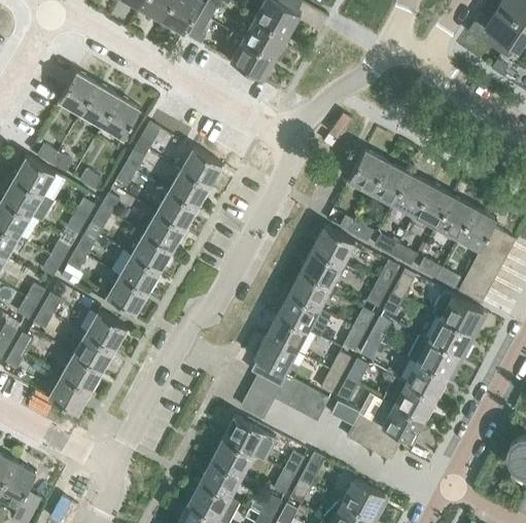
[(123,0),(139,9),(144,0),(123,0)]
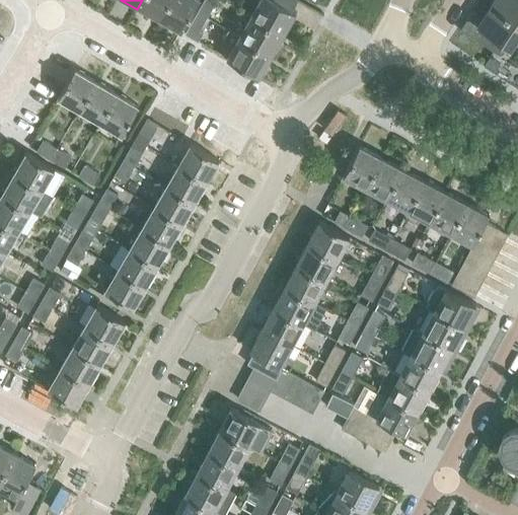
[(142,0),(137,9),(158,21),(169,0),(142,0)]
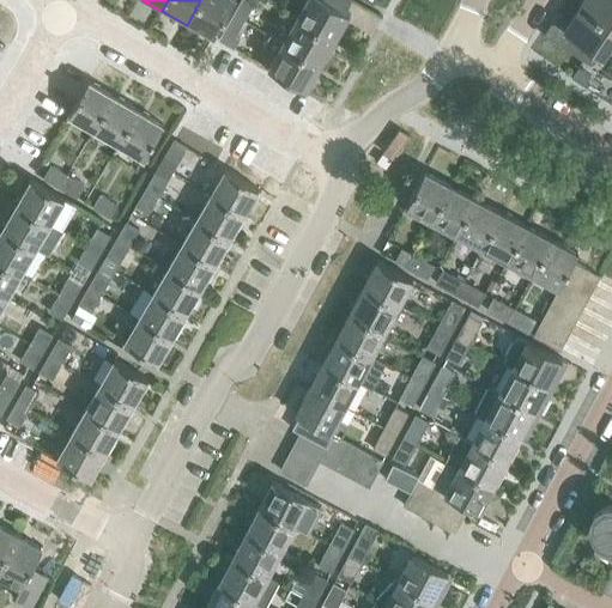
[(212,40),(235,1),(232,0),(200,0),(187,25),(212,40)]
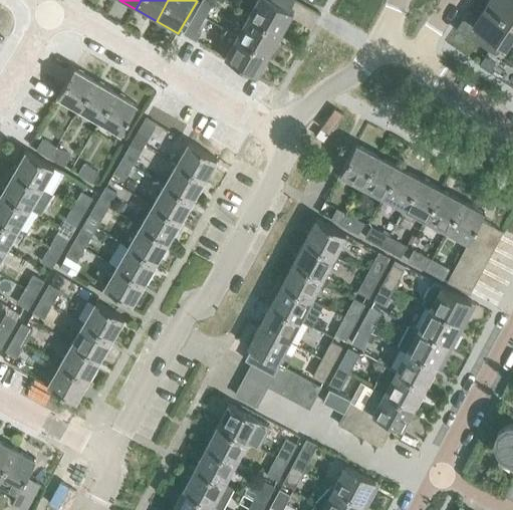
[(203,0),(202,0),(194,16),(198,18),(203,21),(211,7),(212,5),(203,0)]
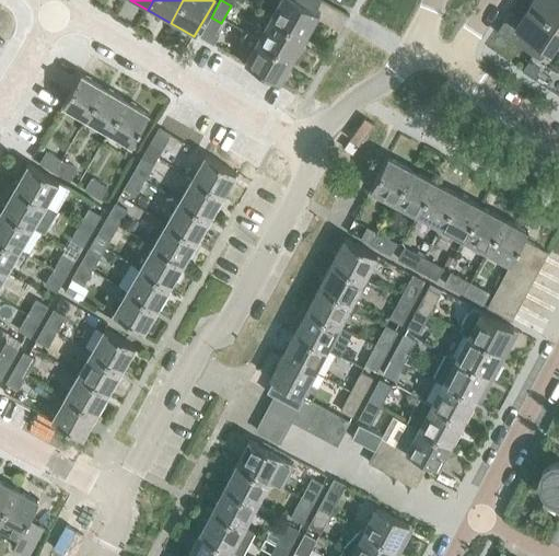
[(315,0),(279,0),(269,20),(304,39),(317,15),(314,13),(321,2),(315,0)]
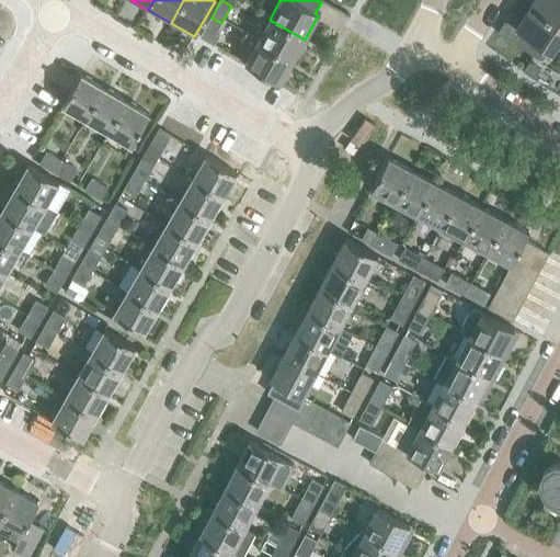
[(559,0),(534,0),(529,8),(559,27),(559,0)]
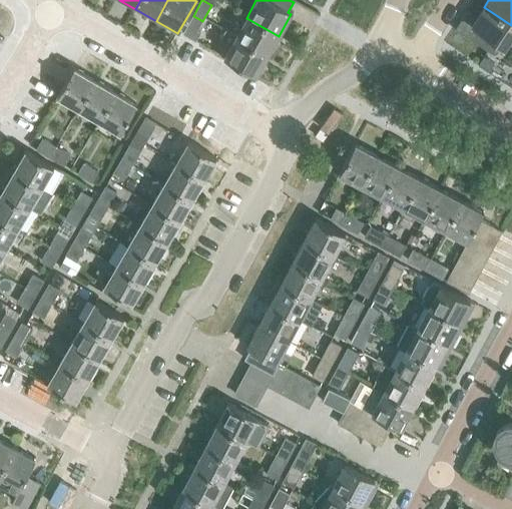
[(497,56),(498,54),(501,49),(503,50),(511,36),(511,25),(484,7),(475,19),(470,16),(469,15),(468,15),(466,15),(464,16),(464,17),(463,17),(454,32),(491,56),(493,57),(495,57),(496,56),(497,56)]
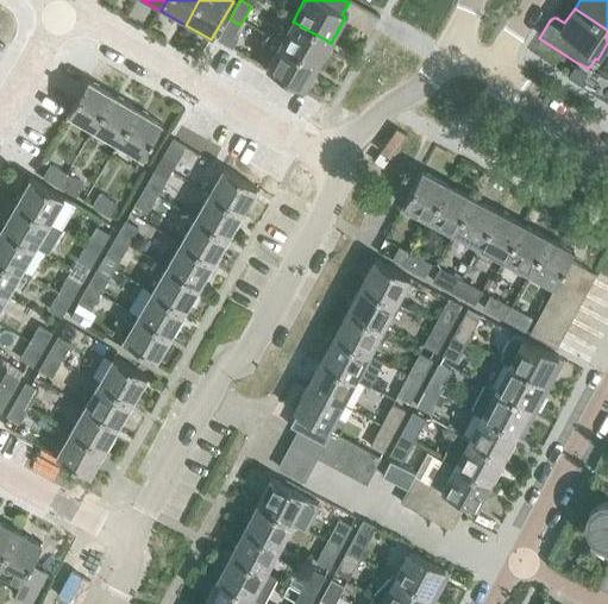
[(233,37),(240,25),(230,19),(217,42),(232,50),(238,39),(233,37)]
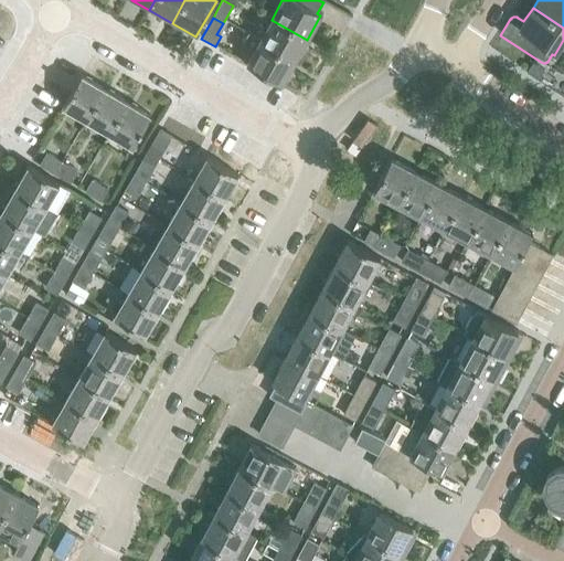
[(258,42),(294,62),(307,40),(272,20),(258,42)]
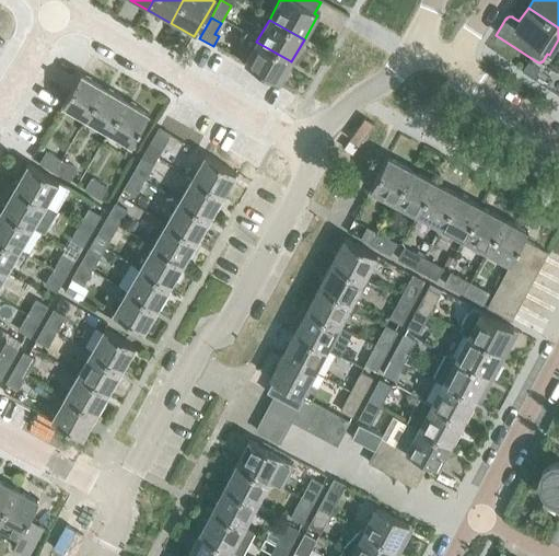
[(291,61),(256,42),(245,35),(239,46),(249,53),(243,65),(278,85),(291,61)]
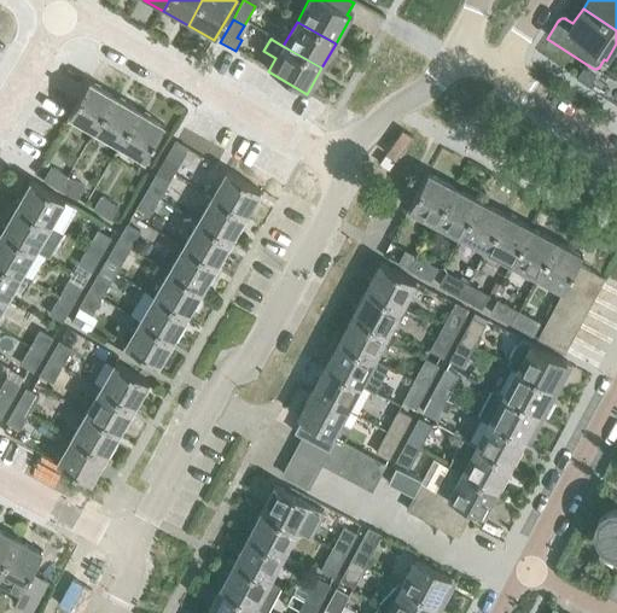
[(93,134),(112,100),(87,85),(68,120),(93,134)]
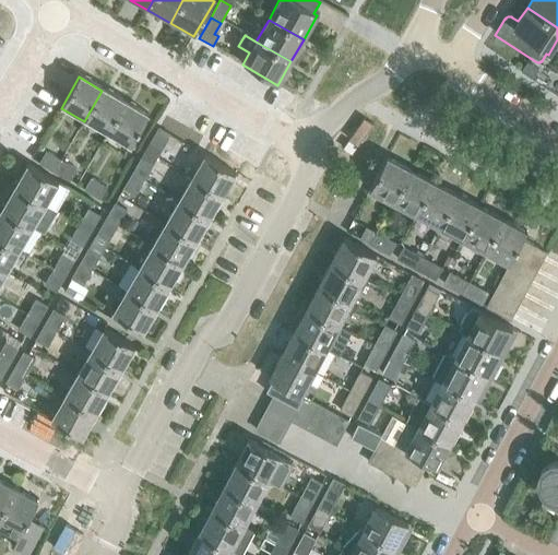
[(107,134),(125,103),(102,91),(84,121),(107,134)]
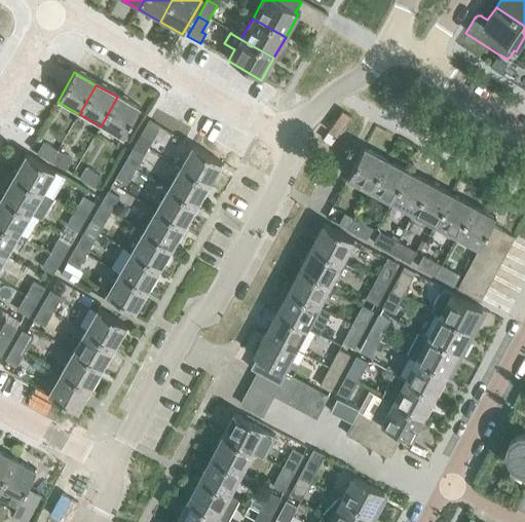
[(139,109),(117,97),(101,126),(122,139),(139,109)]
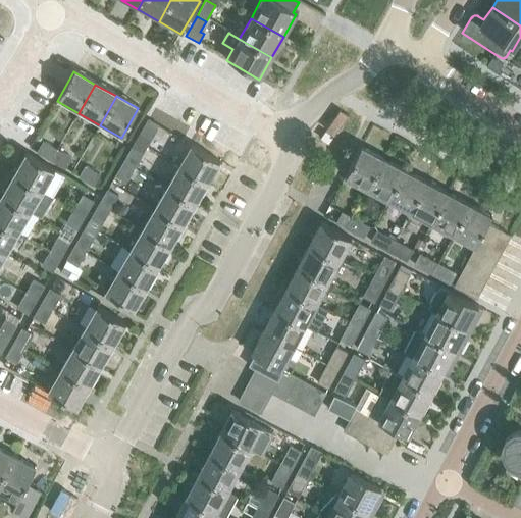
[(135,144),(146,150),(158,130),(148,121),(135,144)]
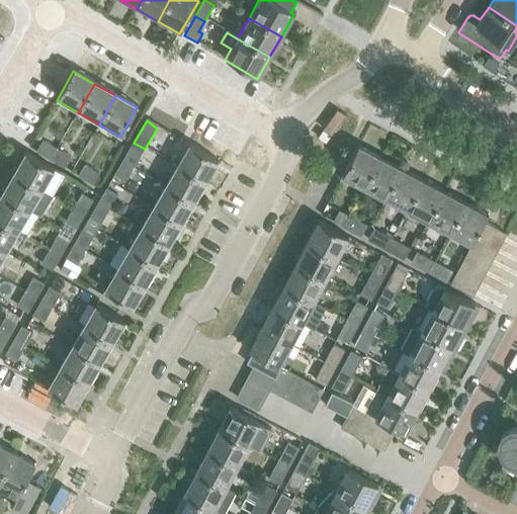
[(50,162),(56,151),(42,143),(35,154),(50,162)]
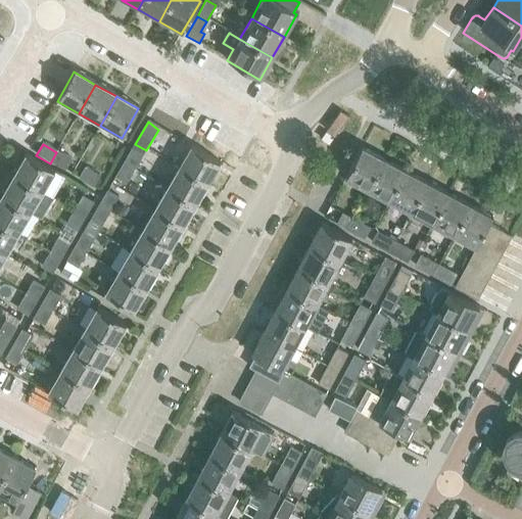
[(123,166),(134,172),(146,150),(135,144),(123,166)]
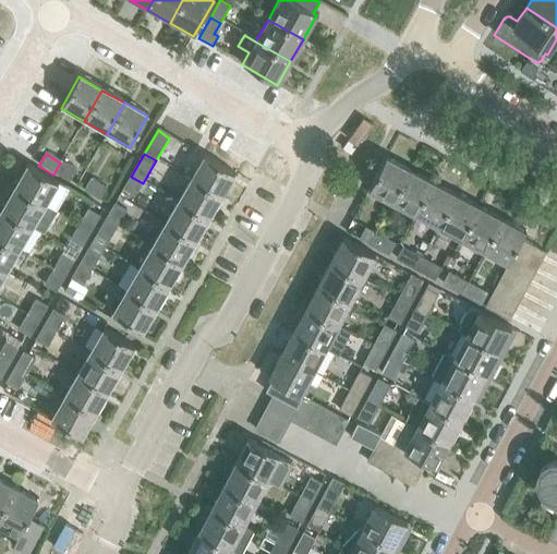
[(190,180),(220,197),(233,175),(203,157),(190,180)]
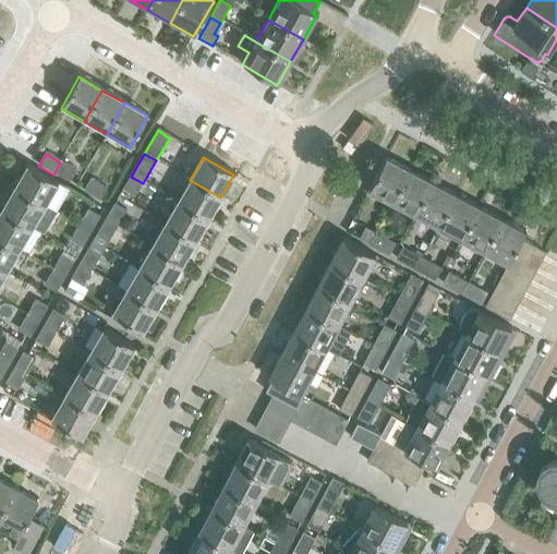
[(367,191),(391,204),(409,171),(385,159),(367,191)]
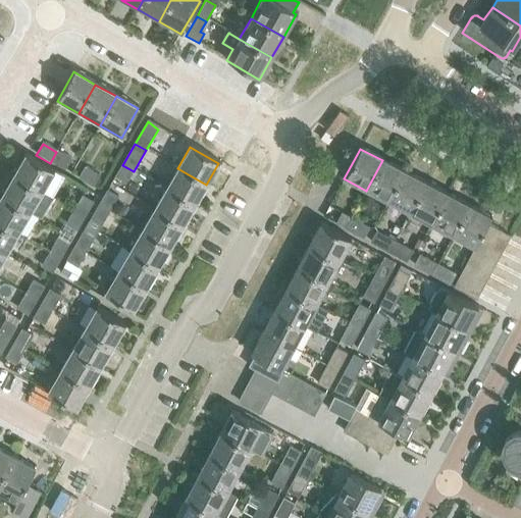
[(56,152),(50,163),(64,172),(71,161),(56,152)]
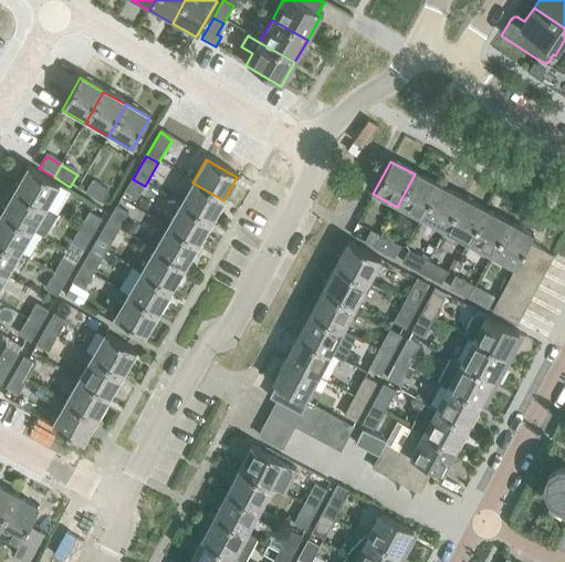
[(27,169),(13,193),(44,211),(59,188),(27,169)]
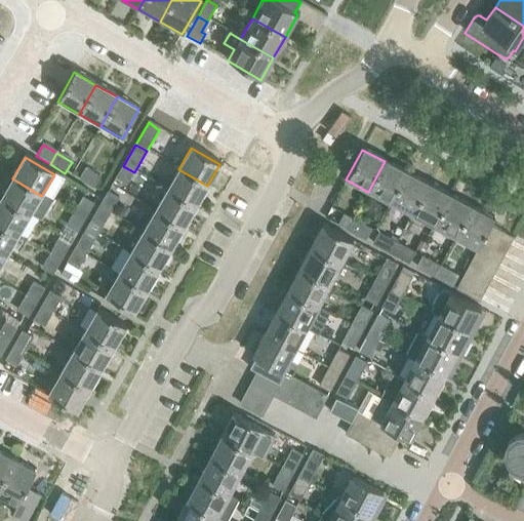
[(368,192),(390,203),(406,172),(385,161),(368,192)]
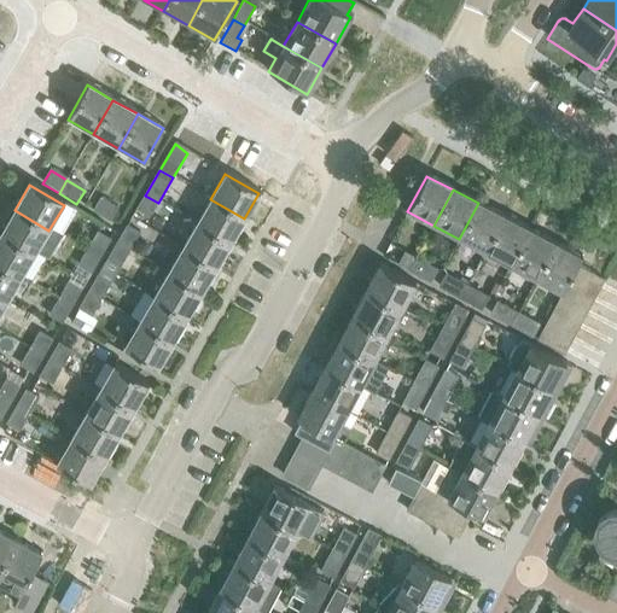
[(145,196),(137,210),(150,219),(158,203),(145,196)]
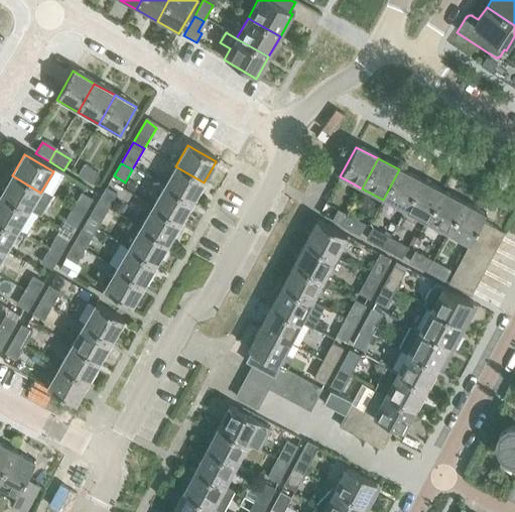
[(163,187),(191,204),(204,182),(175,166),(163,187)]
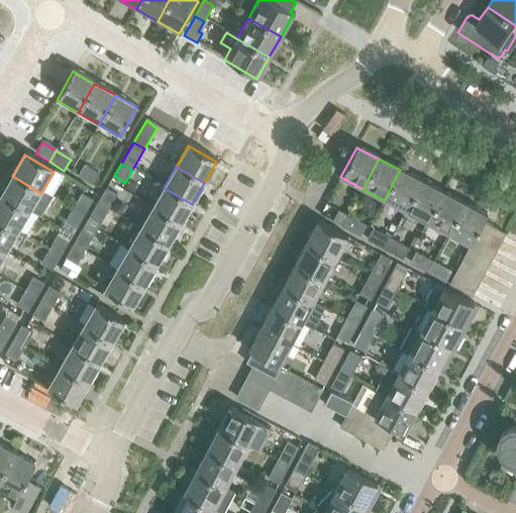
[(77,178),(93,187),(99,176),(83,168),(77,178)]
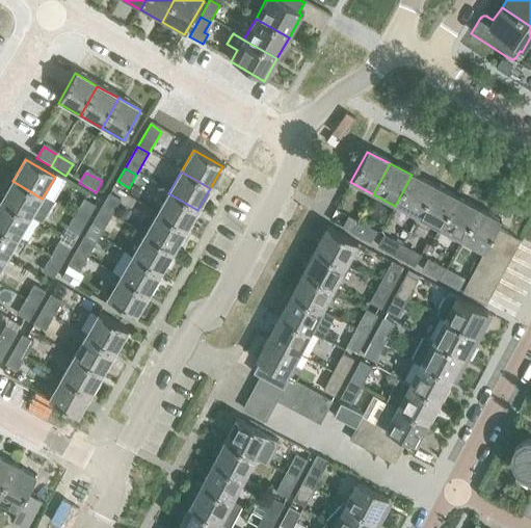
[(412,175),(395,206),(417,217),(433,187),(412,175)]
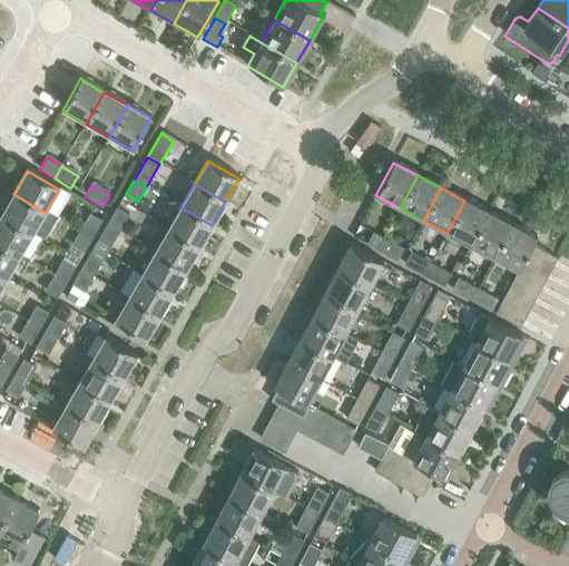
[(13,194),(0,217),(32,235),(45,213),(13,194)]
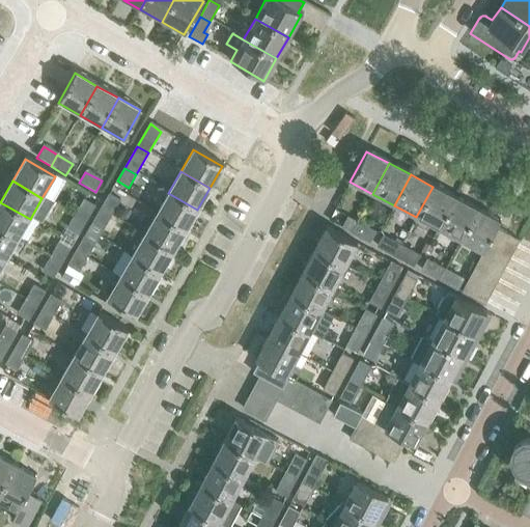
[(433,187),(416,217),(439,229),(454,198),(433,187)]
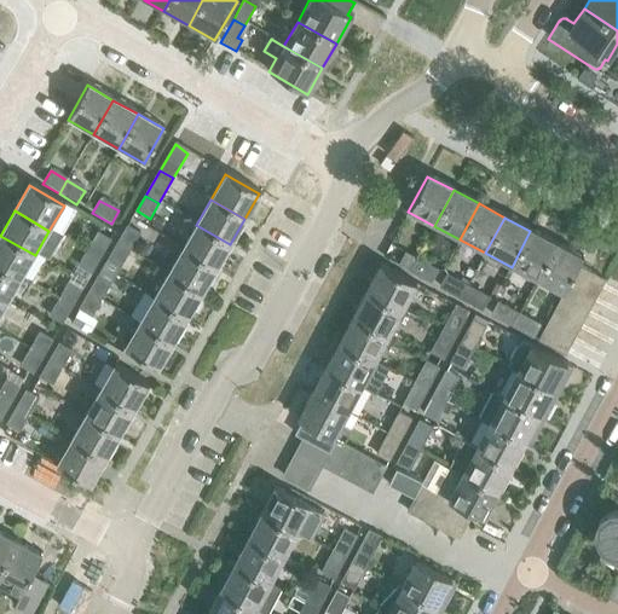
[(230,244),(196,225),(182,249),(215,270),(230,244)]
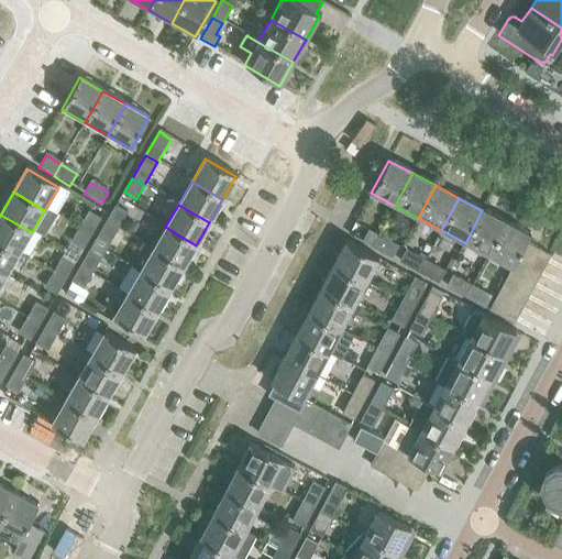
[(107,222),(118,229),(127,215),(116,208),(107,222)]
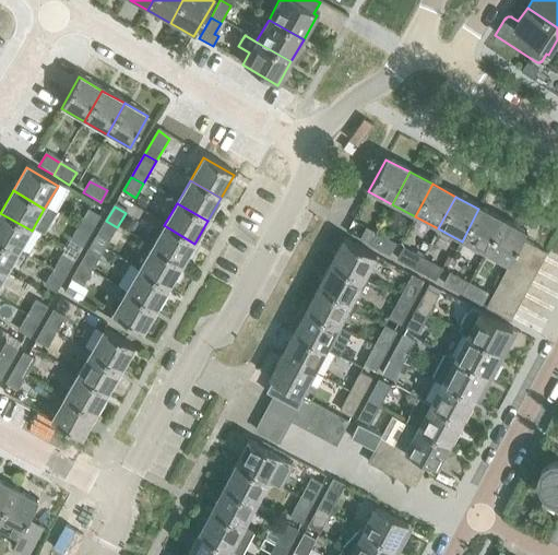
[(478,209),(462,241),(485,254),(502,221),(478,209)]
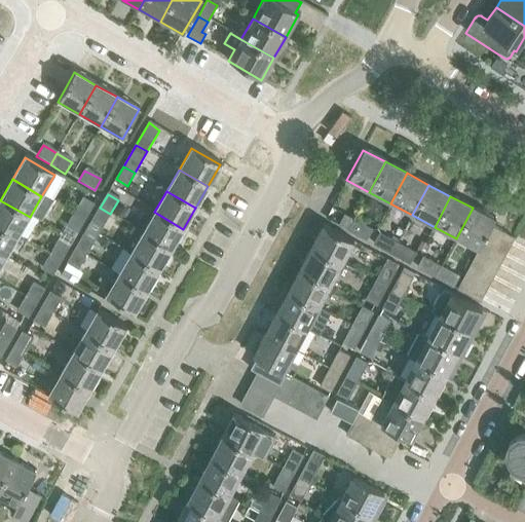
[(73,215),(84,222),(94,207),(81,199),(73,215)]
